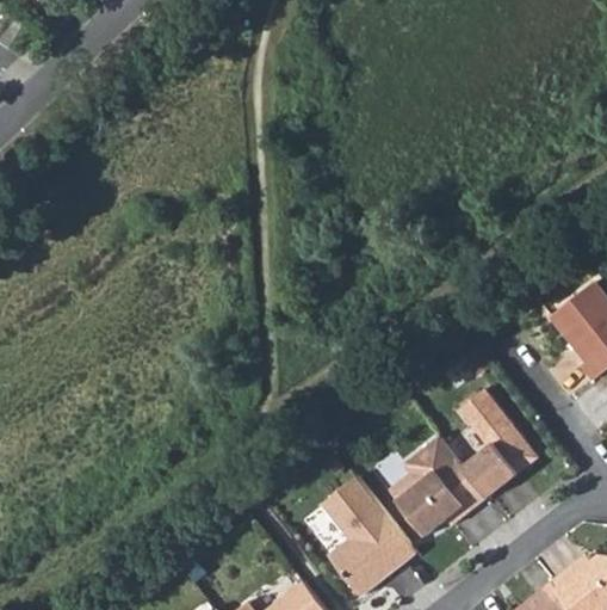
[(578,367),(590,382),(606,368),(606,300),(593,282),(547,318),(583,363),(578,367)]
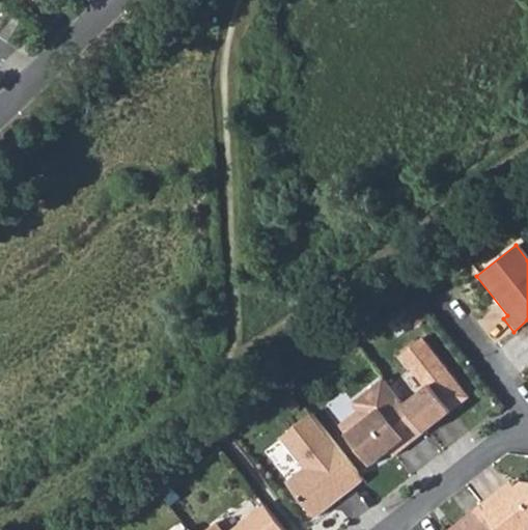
[(423,389),(401,407),(421,434),(440,419),(441,414),(446,410),(448,412),(467,398),(436,359),(420,338),(397,356),(423,389)]
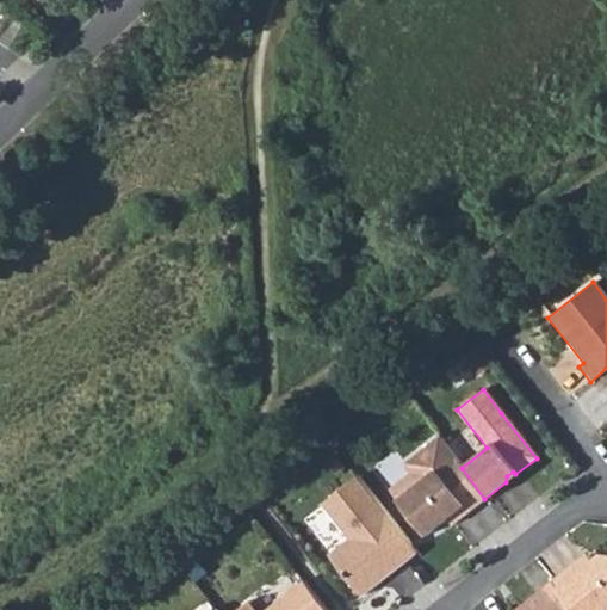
[(462,468),(437,437),(402,466),(409,474),(388,491),(423,536),(445,519),(462,506),(466,512),(484,499),(462,468)]
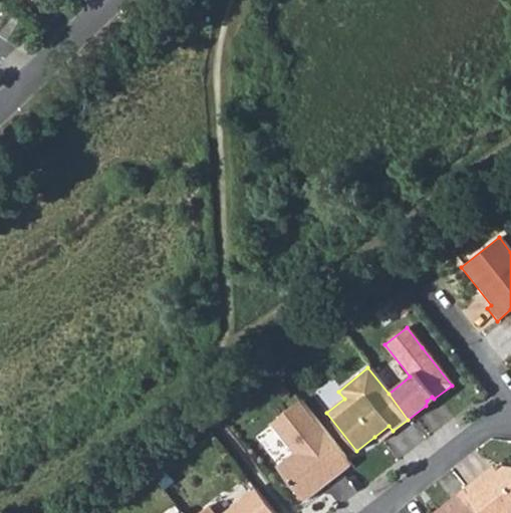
[(427,401),(426,406),(434,399),(432,397),(427,401)]
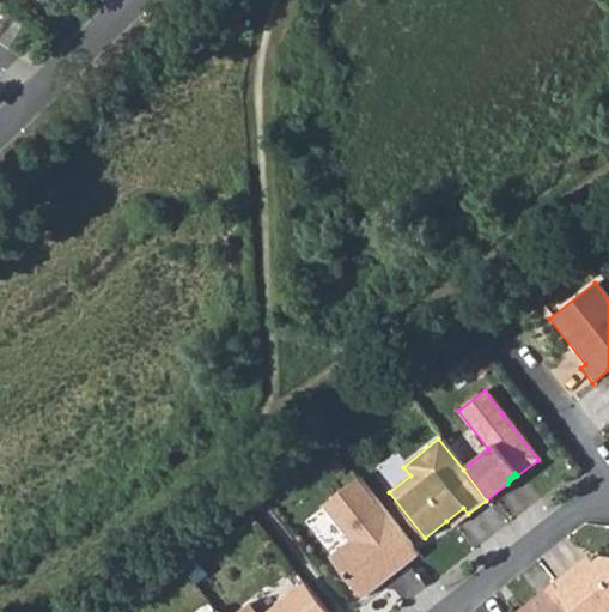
[(416,556),(357,479),(321,507),(348,541),(327,558),(359,600),(377,586),(378,581),(397,567),(399,569),(416,556)]
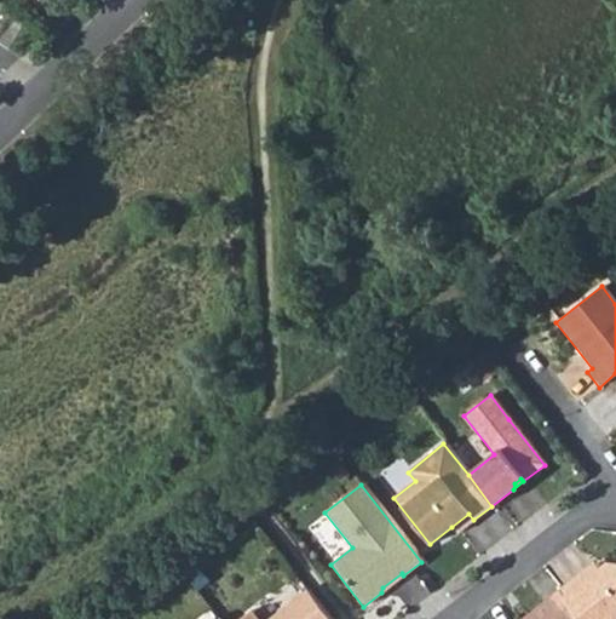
[(452,527),(458,533),(473,520),(468,514),(452,527)]
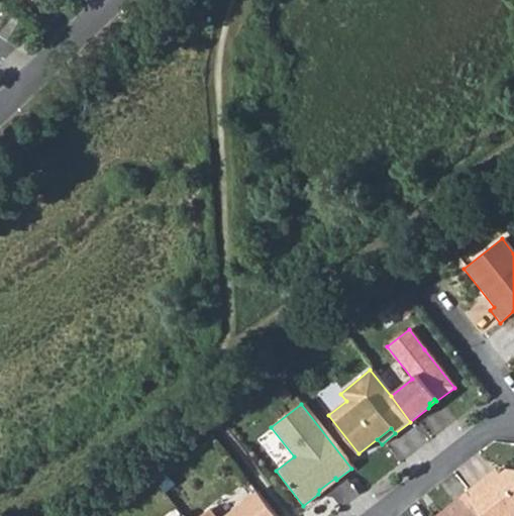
[(484,481),(467,494),(484,515),(513,515),(513,471),(508,471),(501,477),(488,487),(484,481)]
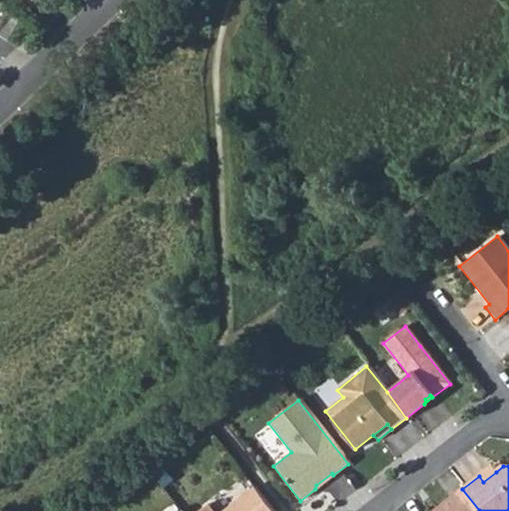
[(491,466),(479,476),(483,482),(496,472),(491,466)]
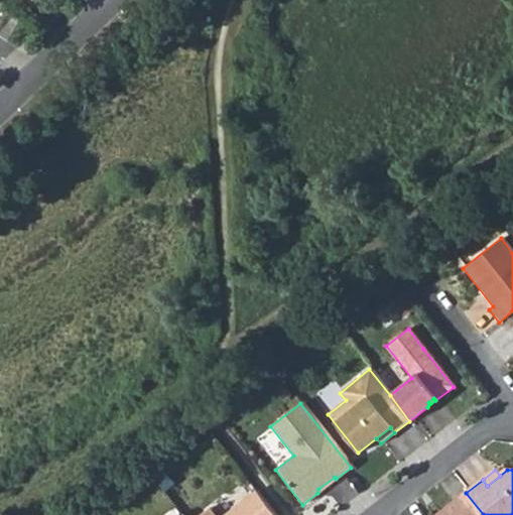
[(318,489),(317,493),(336,479),(335,477),(318,489)]
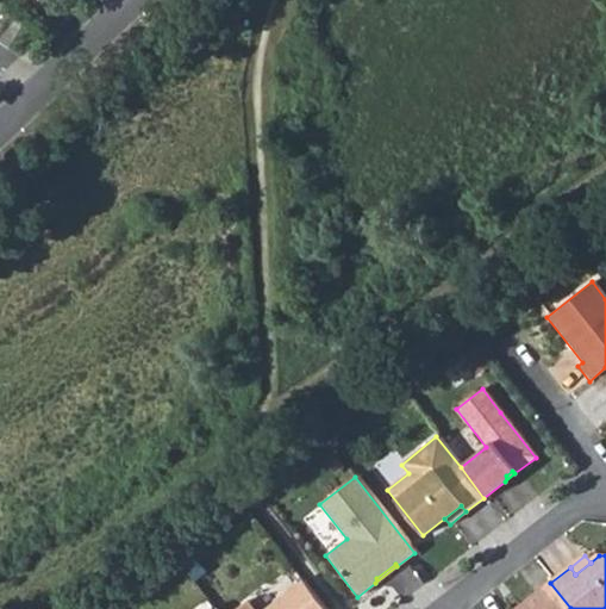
[(322,608),(301,582),(266,608),(250,608),(245,602),(236,608),(322,608)]
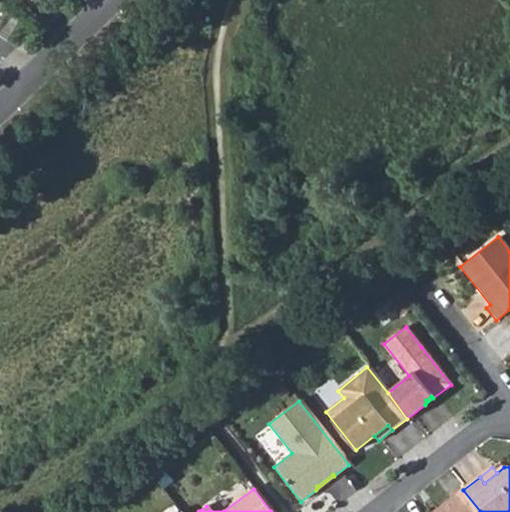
[(480,511),(463,490),(434,511),(480,511)]
